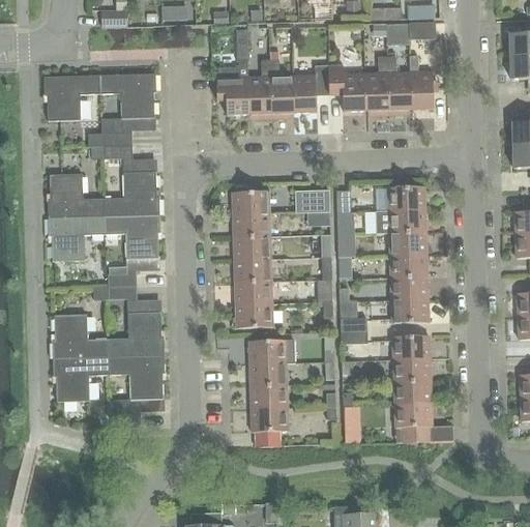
[(359,2),(347,2),(347,11),(359,11),(359,2)]
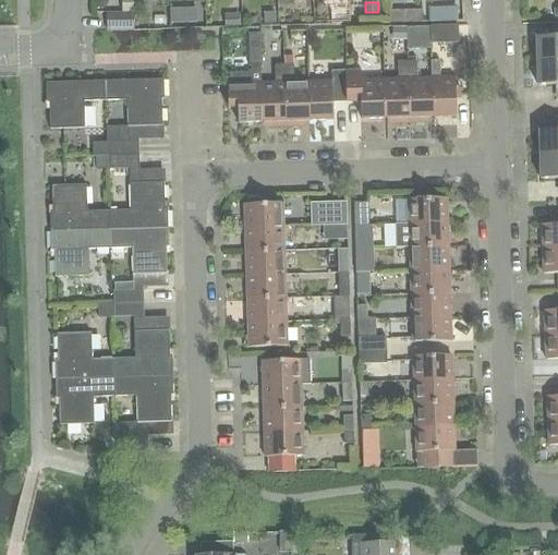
[(456,5),(447,5),(448,19),(457,17),(456,5)]
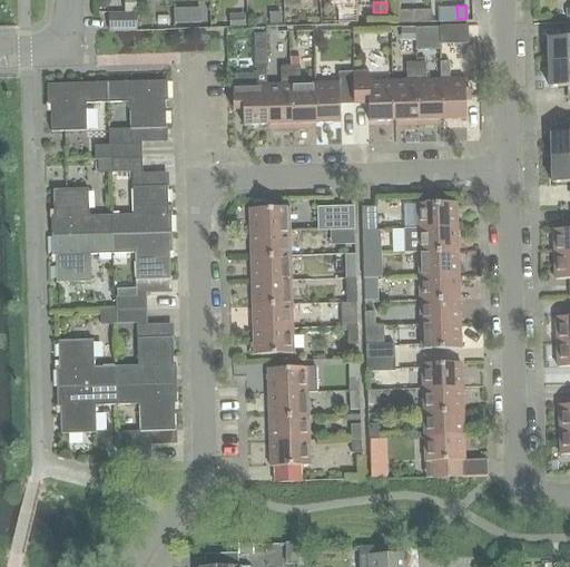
[(184,8),(174,8),(174,22),(185,22),(184,8)]
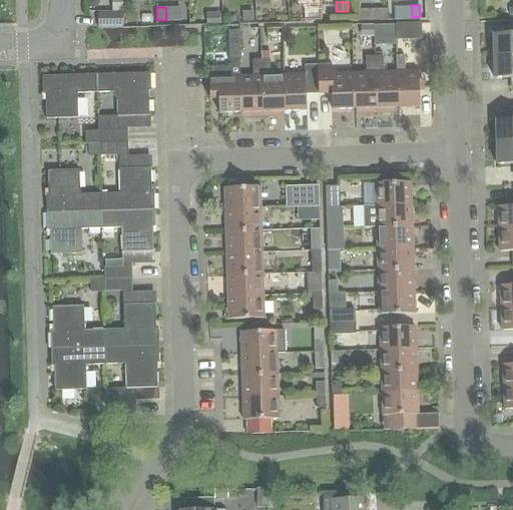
[(321,7),(304,8),(305,20),(322,19),(321,7)]
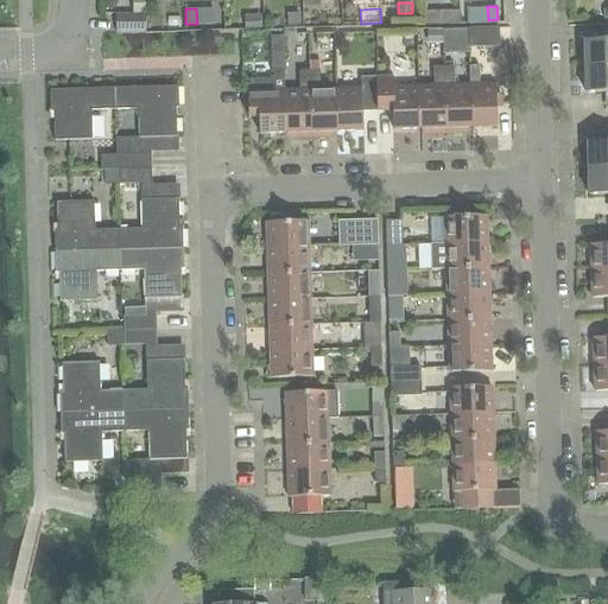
[(438,8),(423,8),(423,21),(438,21),(438,8)]
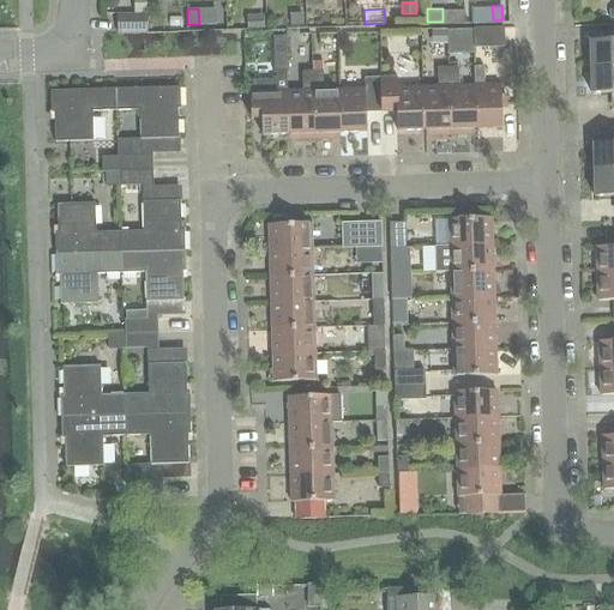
[(118,12),(118,31),(146,31),(146,12),(118,12)]
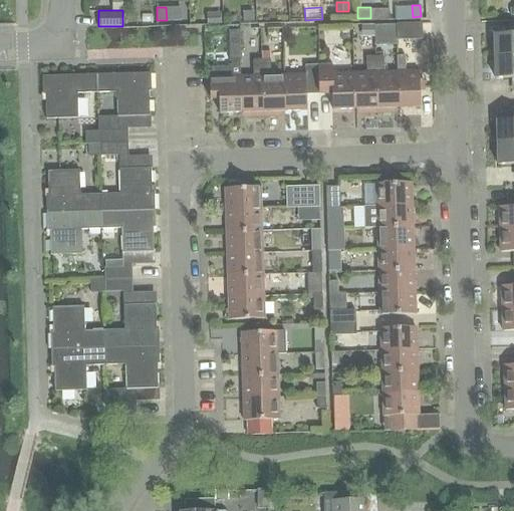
[(254,10),(243,10),(243,19),(254,18),(254,10)]
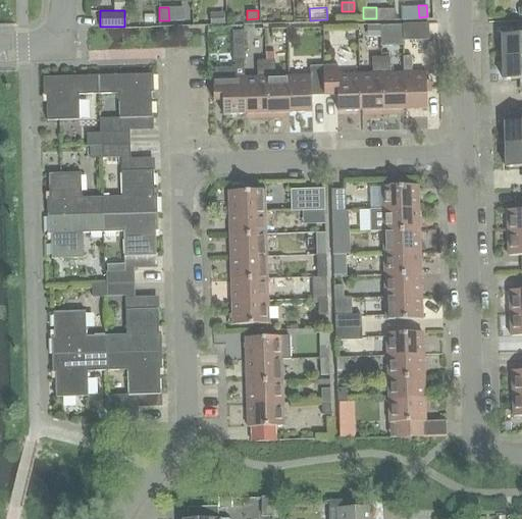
[(224,13),(211,14),(211,23),(224,22),(224,13)]
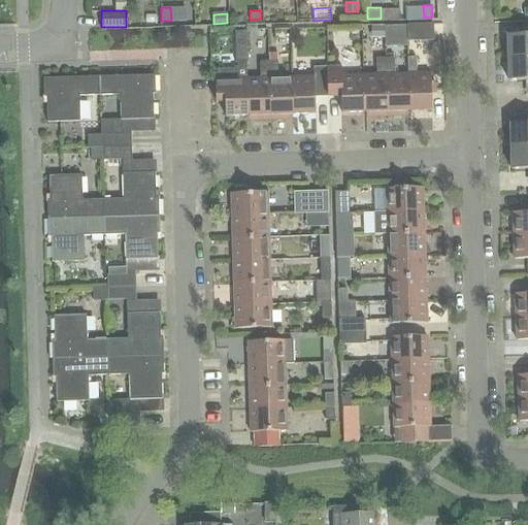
[(406,24),(406,34),(406,39),(434,38),(433,22),(406,22),(406,24)]
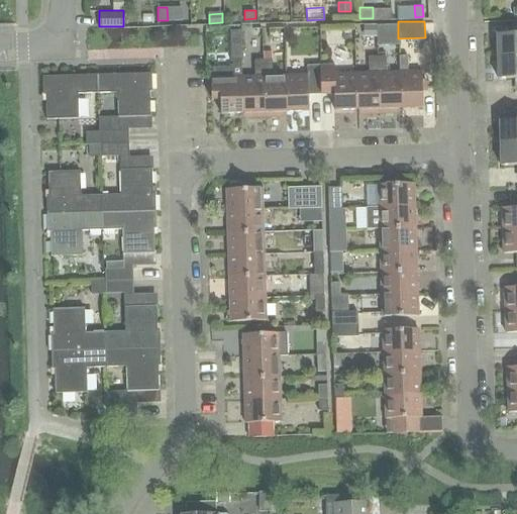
[(376,34),(376,23),(364,23),(364,35),(376,34)]
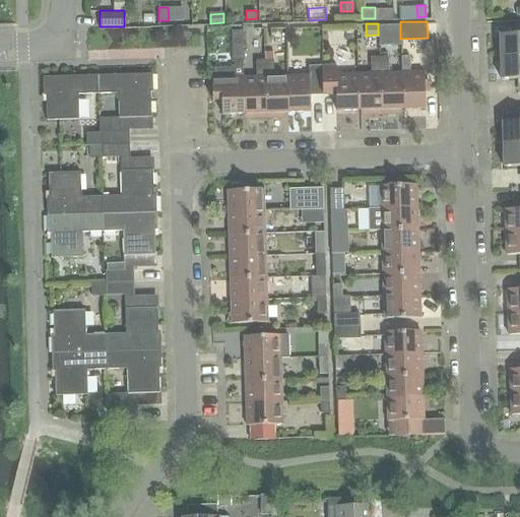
[(384,23),(385,44),(400,43),(399,23),(384,23)]
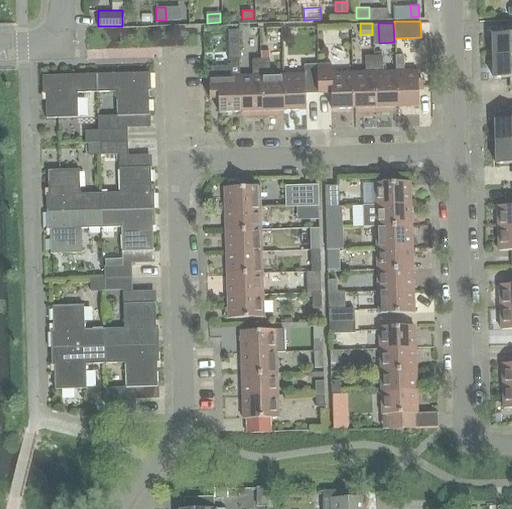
[(238,28),(228,28),(228,40),(238,40),(238,28)]
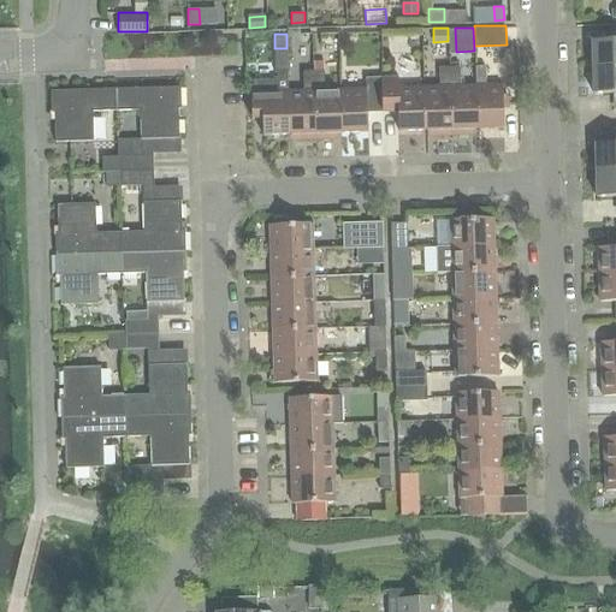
[(615,37),(591,39),(592,65),(615,64),(615,37)]
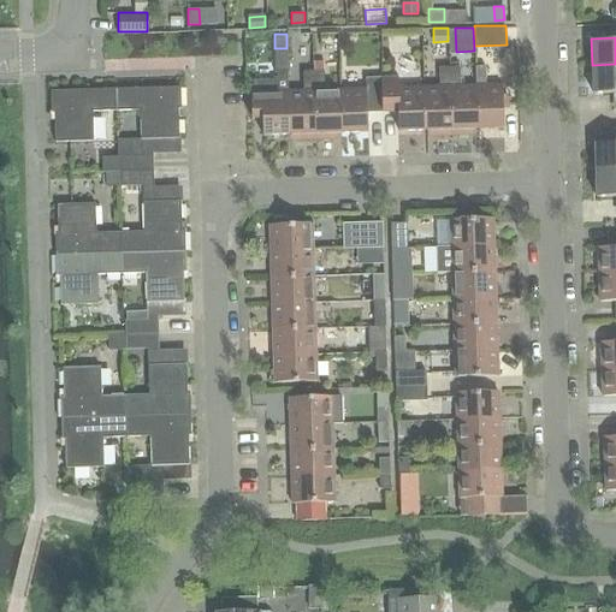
[(323,59),(313,59),(313,70),(324,69),(323,59)]
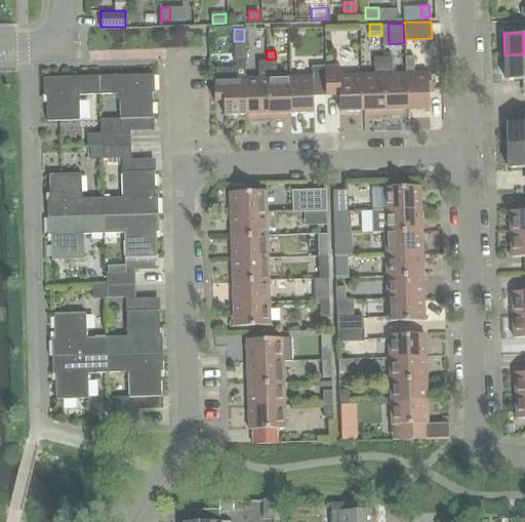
[(404,55),(405,71),(406,108),(429,108),(429,90),(432,87),(433,87),(432,79),(428,79),(428,71),(414,71),(413,54),(404,55)]
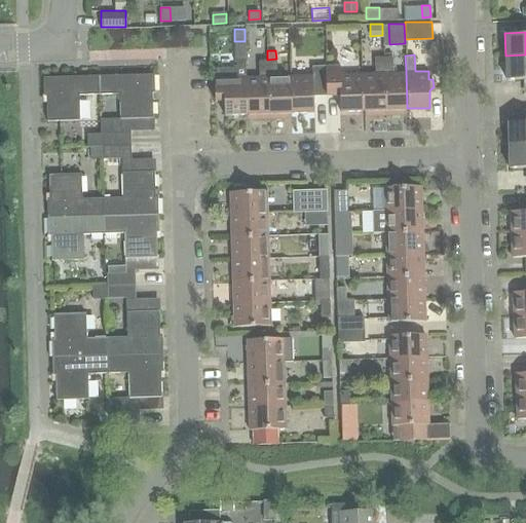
[(525,54),(505,55),(506,78),(525,77),(525,54)]
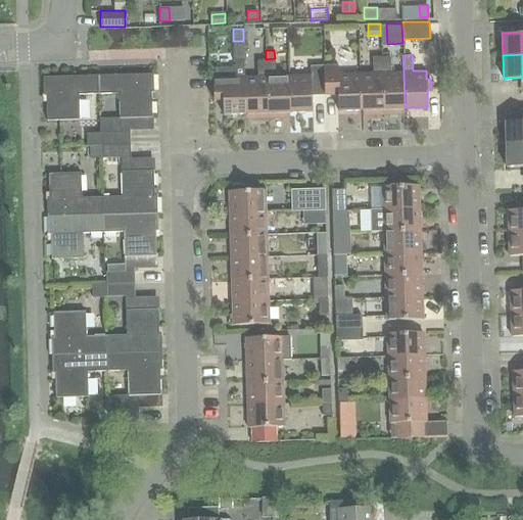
[(373,72),(360,73),(361,109),(367,108),(367,113),(383,113),(381,55),(372,55),(373,72)]
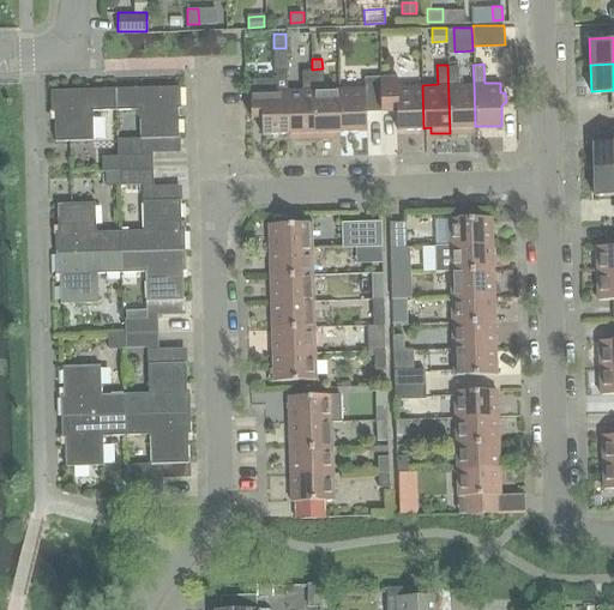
[(457,65),(447,65),(450,133),(468,132),(468,126),(475,126),(474,83),(458,84),(457,65)]
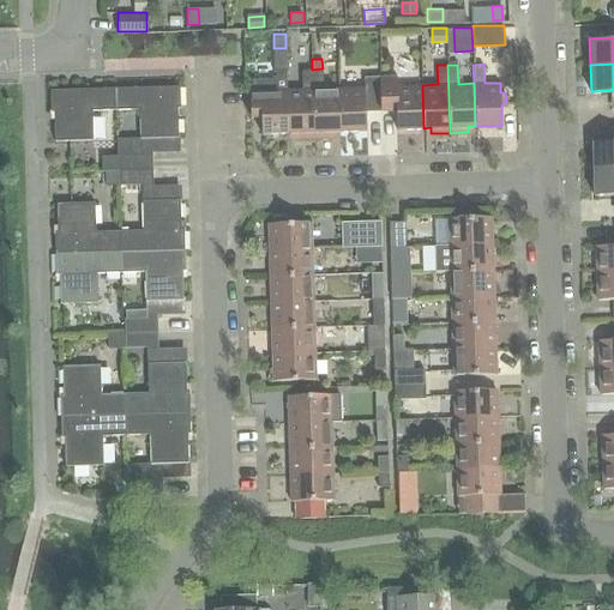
[(323,68),(312,70),(314,137),(332,137),(332,131),(339,131),(338,88),(323,88),(323,68)]
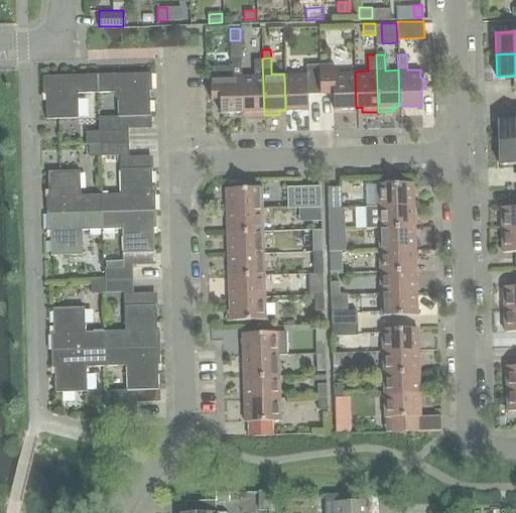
[(232,59),(232,66),(212,67),(212,76),(210,76),(211,98),(220,98),(220,112),(242,111),(241,75),(241,58),(232,59)]
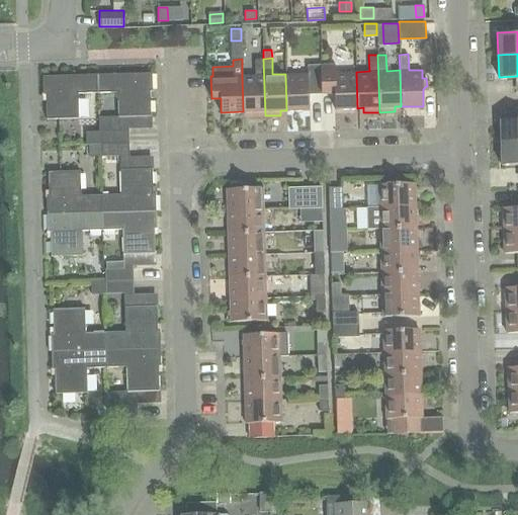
[(255,75),(242,75),(243,111),(249,111),(250,116),(265,115),(263,59),(255,59),(255,75)]
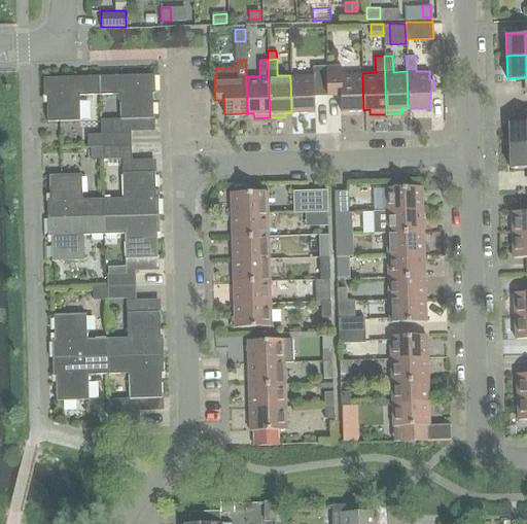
[(313,74),(290,75),(291,112),(314,111),(314,95),(327,95),(326,64),(312,65),(313,74)]
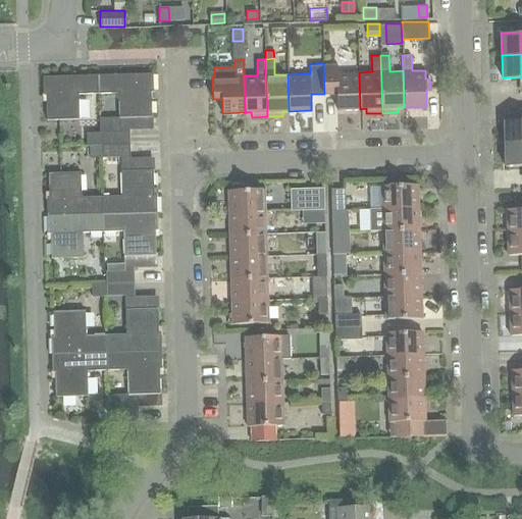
[(336,63),(323,63),(324,94),(336,93),(337,109),(360,109),(359,72),(336,73),(336,63)]
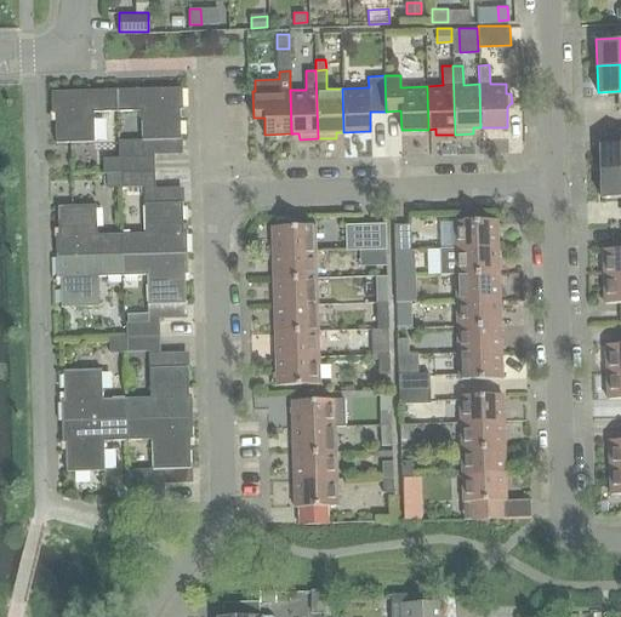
[(118,138),(119,155),(154,155),(154,138),(181,137),(180,108),(182,108),(182,86),(117,87),(117,110),(141,109),(142,138),(118,138)]
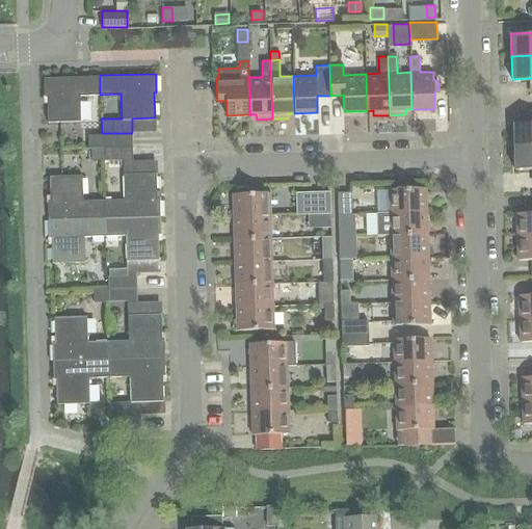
[(79,95),(100,95),(100,75),(44,77),(44,96),(47,96),(48,121),(80,121),(79,95)]
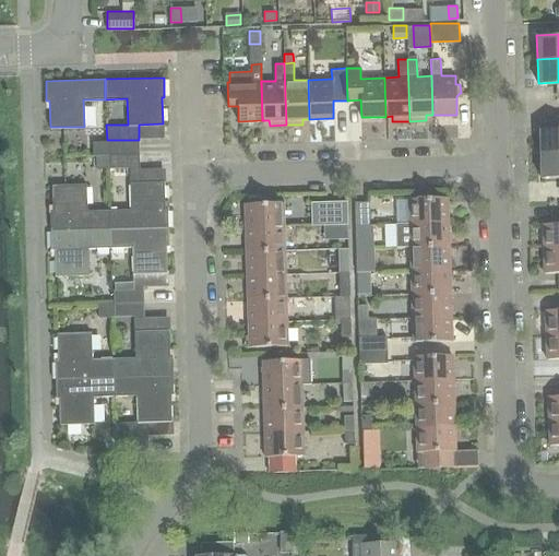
[(558,128),(539,129),(540,153),(558,152),(558,128)]
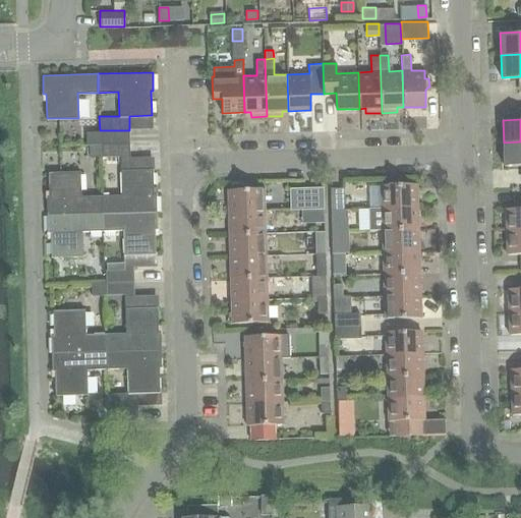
[(129,142),(129,130),(100,130),(87,131),(87,144),(129,142)]
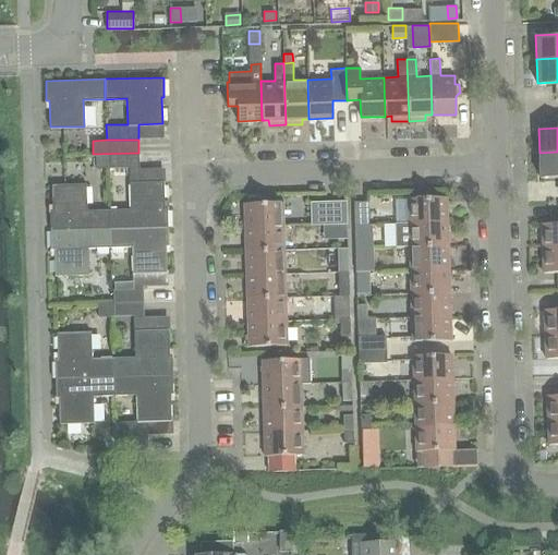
[(557,152),(540,153),(540,177),(557,176),(557,152)]
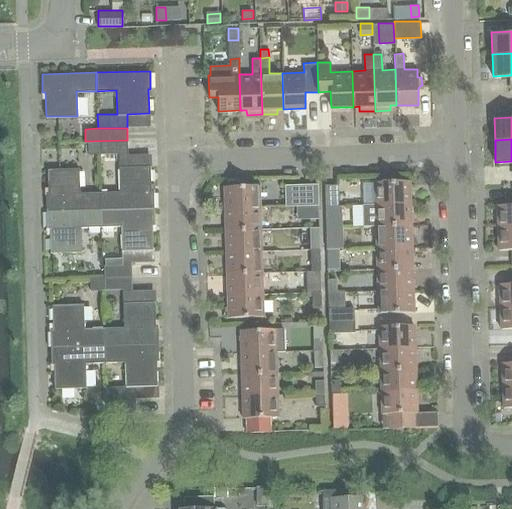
[(88,153),(118,152),(128,152),(127,140),(85,141),(85,142),(87,142),(88,153)]
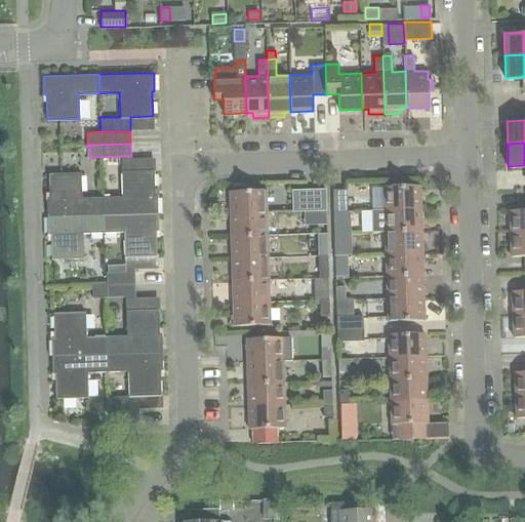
[(102,196),(103,214),(158,212),(157,194),(155,195),(154,169),(131,170),(131,156),(121,156),(122,196),(102,196)]
